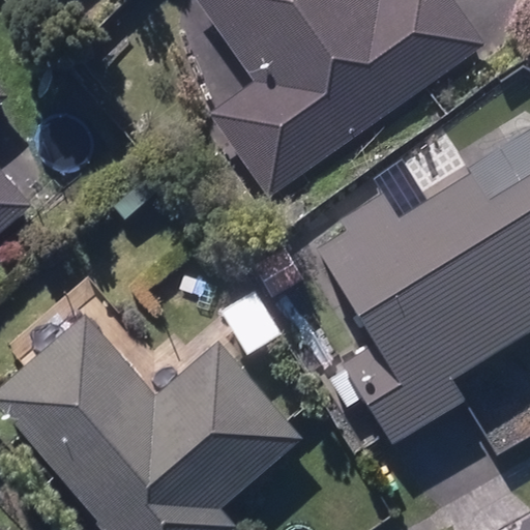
[(208,119),(267,201),(483,46),(450,0),(195,0),(257,84),(208,119)]
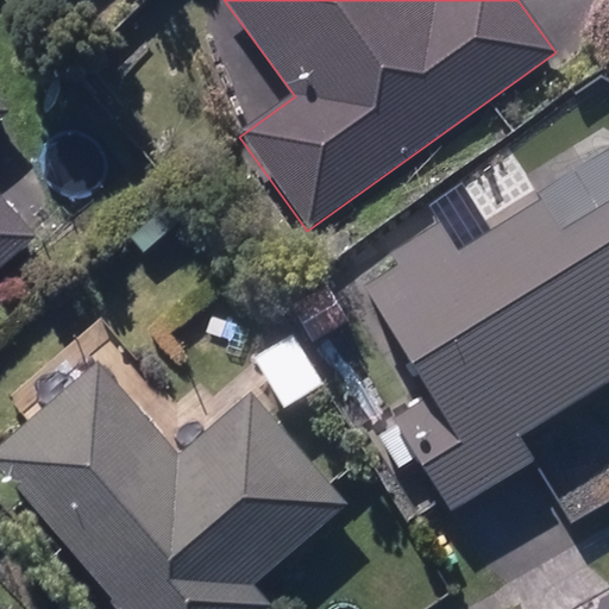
[(0,269),(37,237),(0,194),(0,117),(10,110),(0,99),(0,269)]
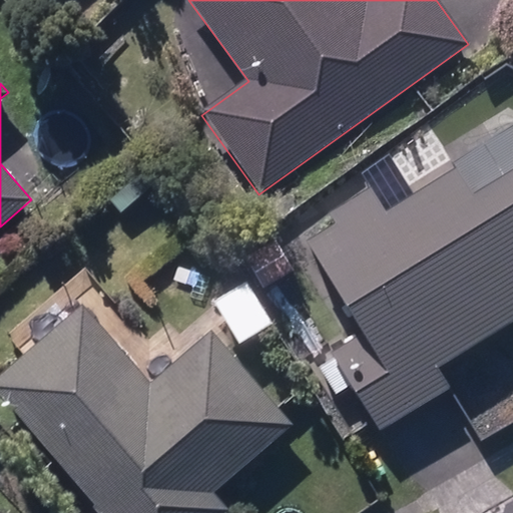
[(352,386),(381,431),(448,388),(436,367),(512,318),(512,162),(469,190),(451,160),(414,183),(417,189),(384,209),(368,186),(330,210),(335,219),(305,238),(362,333),(331,352),(336,359),(320,369),(336,396),(352,386)]
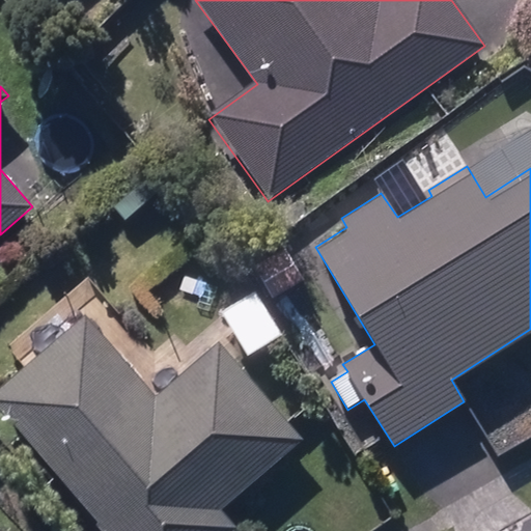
[(234,283),(253,319),(266,313),(246,278),(234,283)]
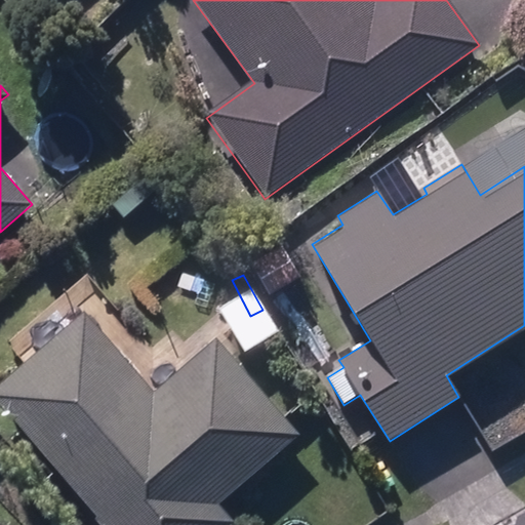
[(228,524),(233,522),(218,505),(298,432),(213,337),(154,392),(82,312),(0,384),(0,404),(108,524),(228,524)]
